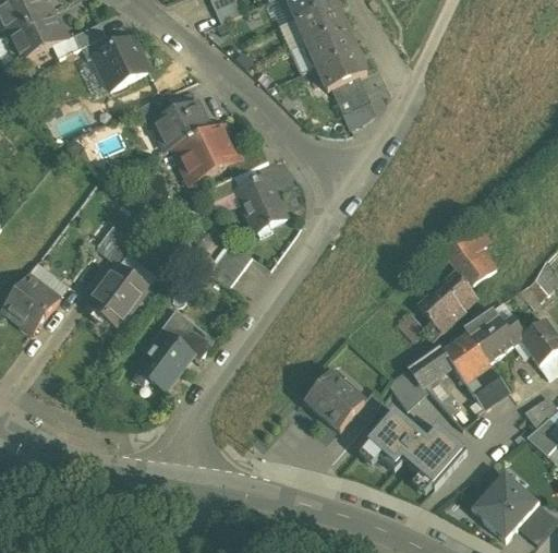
[(9,0),(0,4),(0,14),(9,34),(51,13),(47,4),(51,3),(50,0),(9,0)]
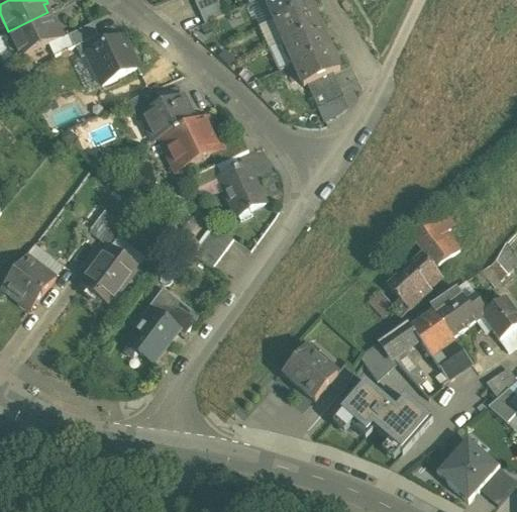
[(196,0),(201,10),(221,1),(220,0),(196,0)]
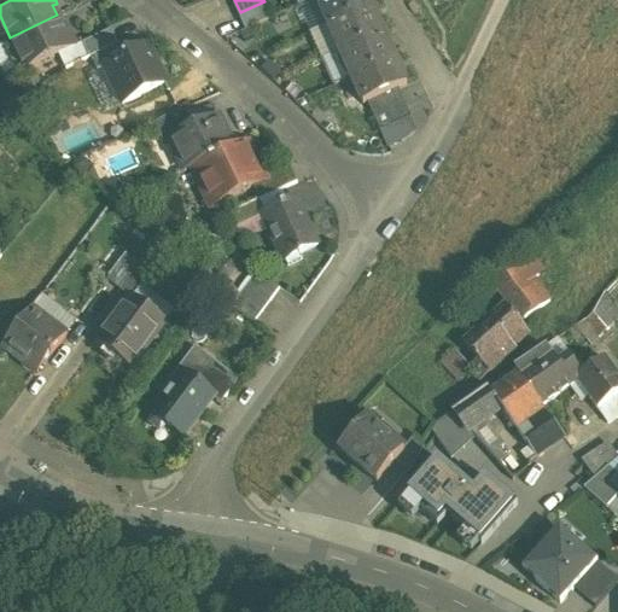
[(319,0),(328,21),(372,1),(372,0),(319,0)]
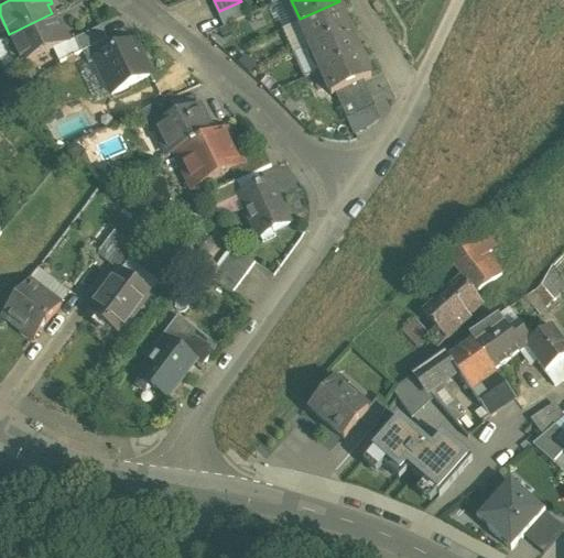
[(241,1),(219,11),(225,23),(247,13),(241,1)]
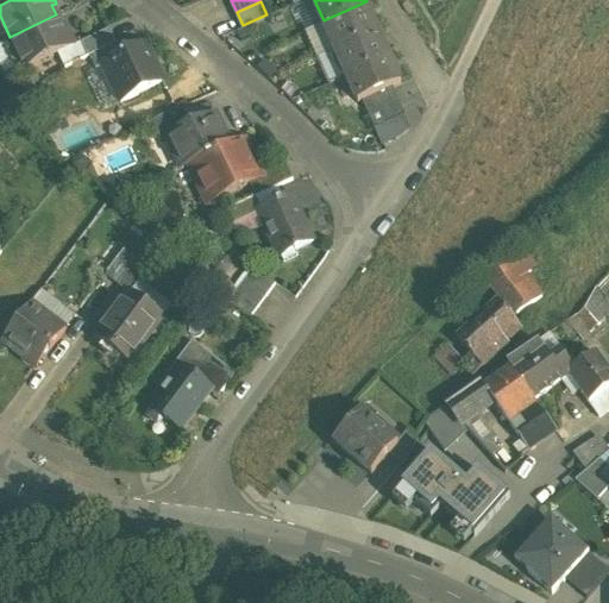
[(366,1),(324,20),(336,46),(378,27),(366,1)]
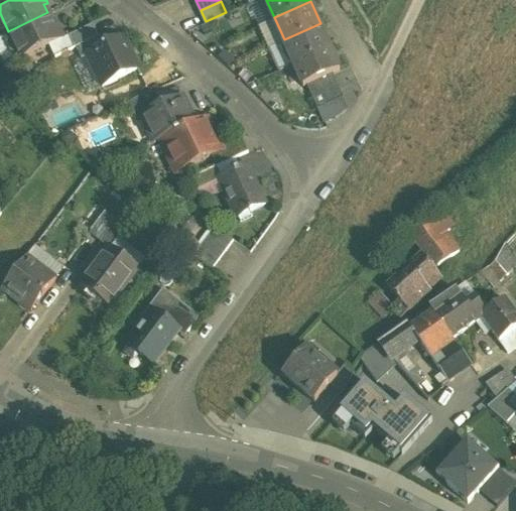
[(47,12),(8,31),(19,53),(24,55),(62,36),(55,22),(52,23),(47,12)]
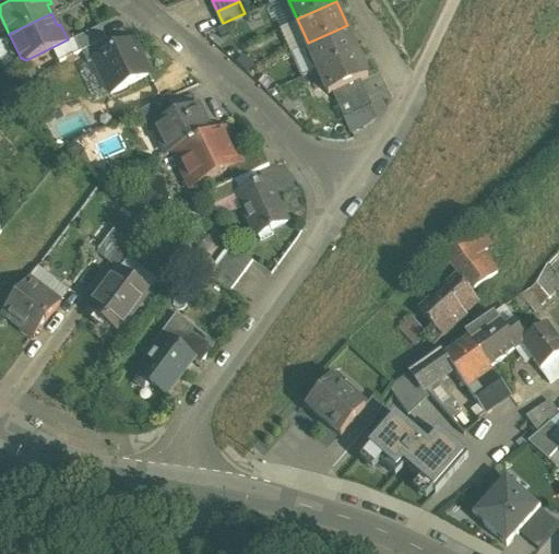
[(347,25),(308,43),(318,67),(357,49),(347,25)]
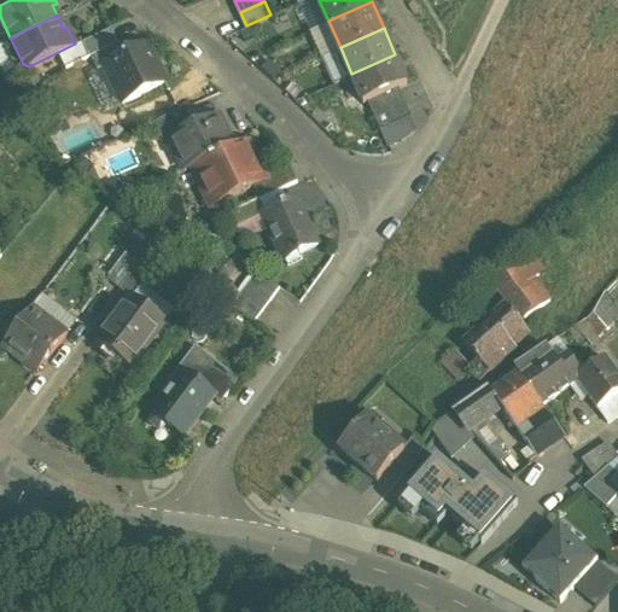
[(117,41),(91,53),(97,66),(104,63),(123,53),(117,41)]
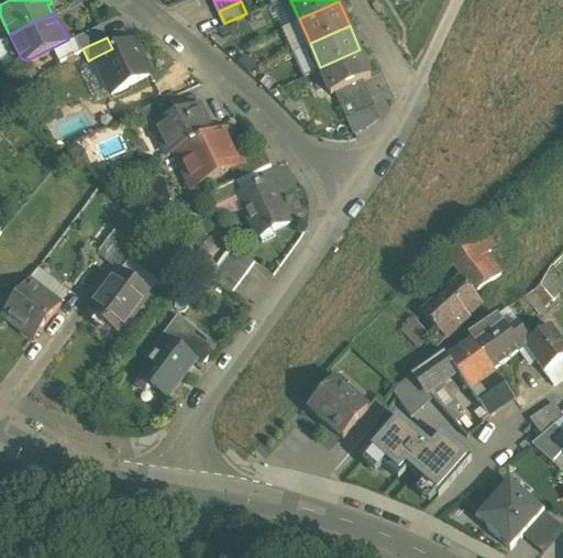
[(112,48),(95,57),(111,90),(151,72),(134,37),(112,48)]
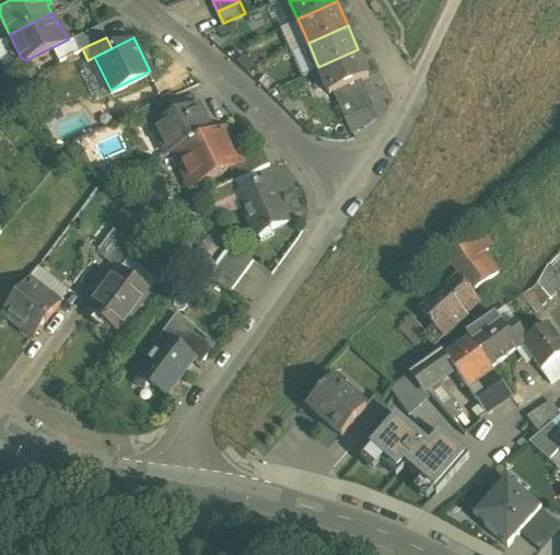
[(303,73),(318,67),(308,43),(293,49),(303,73)]
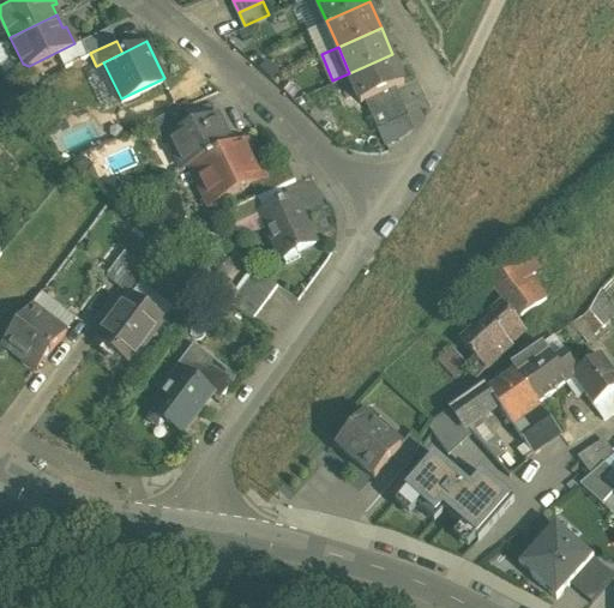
[(392,54),(349,73),(360,98),(361,101),(366,98),(397,85),(404,82),(392,54)]
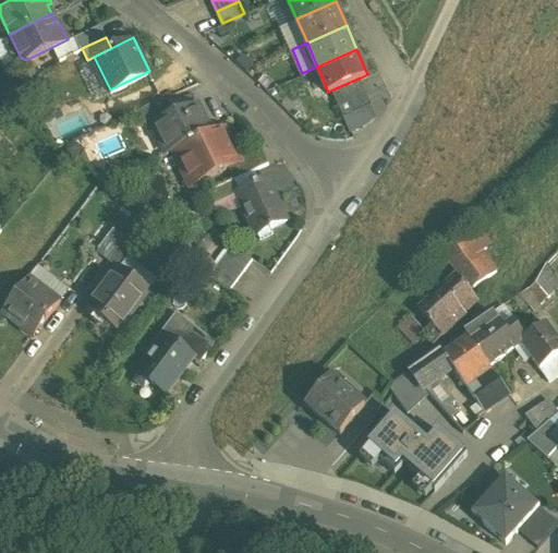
[(361,77),(332,89),(343,116),(368,105),(372,103),(361,77)]
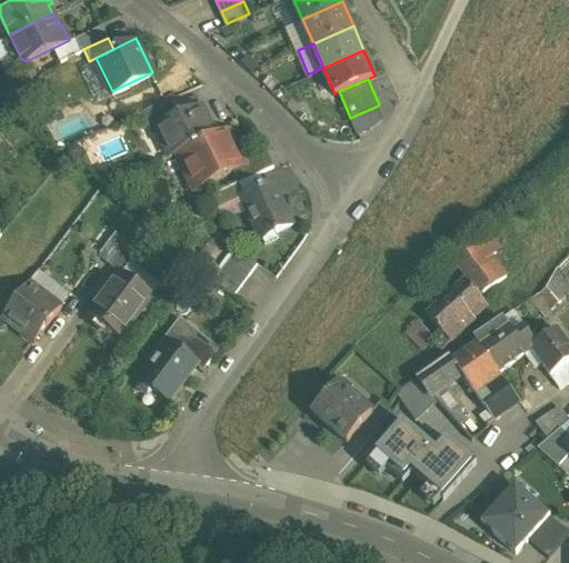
[(199,103),(156,124),(170,156),(178,152),(213,134),(199,103)]
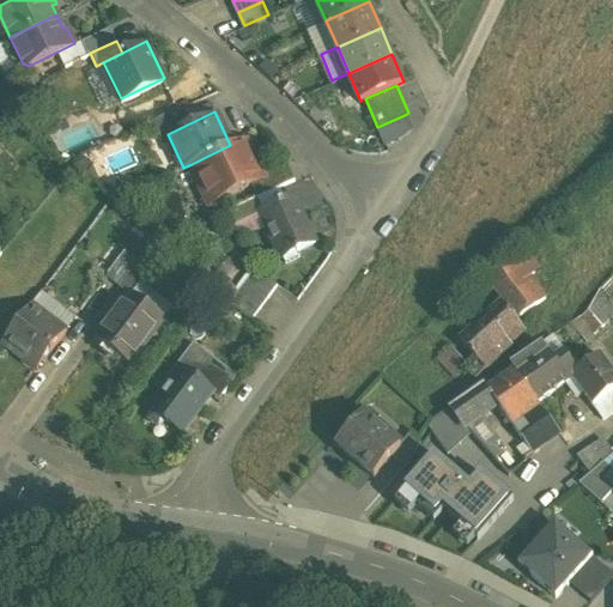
[(405,115),(377,127),(383,140),(411,128),(405,115)]
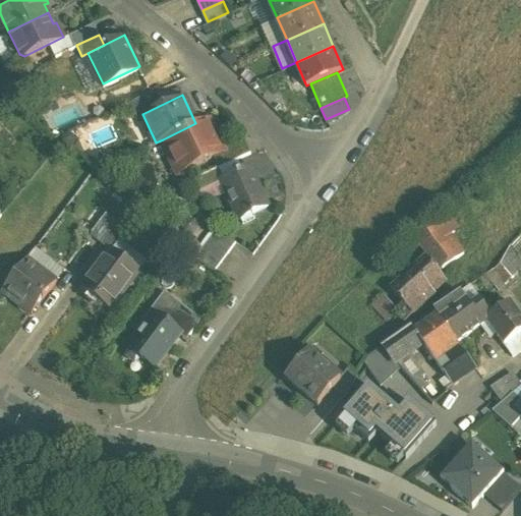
[(195,123),(163,139),(178,171),(214,154),(222,150),(207,118),(195,123)]
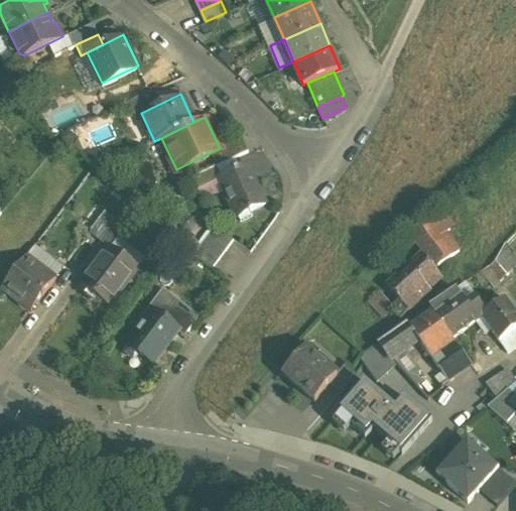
[(243,137),(212,152),(217,164),(248,149),(243,137)]
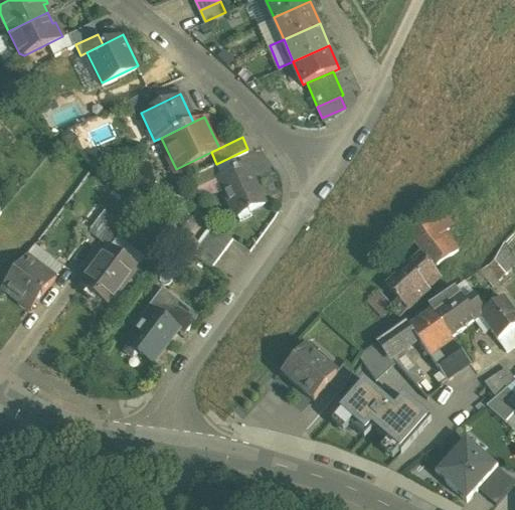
[(222,175),(217,177),(218,178),(236,215),(237,214),(239,219),(251,213),(250,210),(251,210),(250,208),(266,201),(246,163),(222,175)]
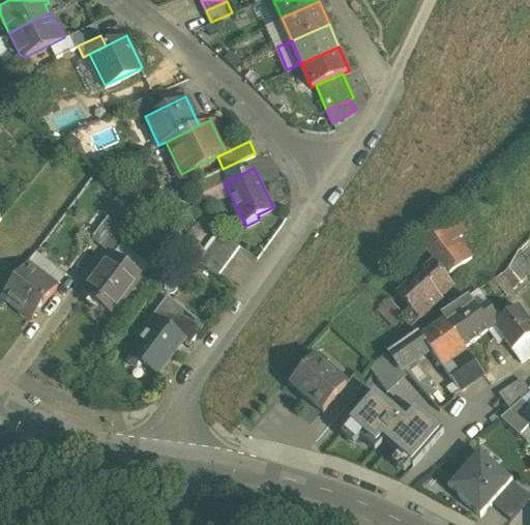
[(224,169),(196,182),(202,194),(225,183),(224,182),(229,180),(224,169)]
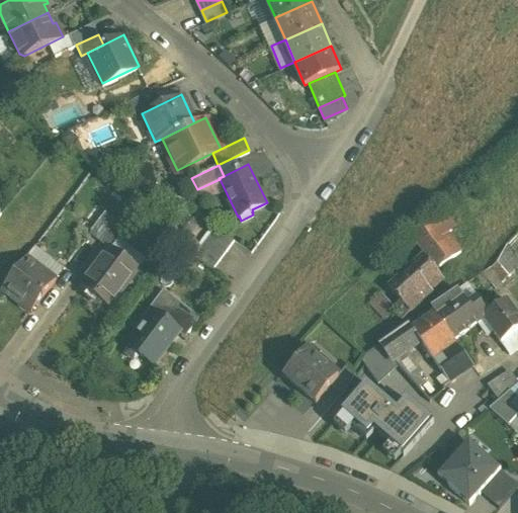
[(128,201),(118,216),(128,223),(139,209),(128,201)]
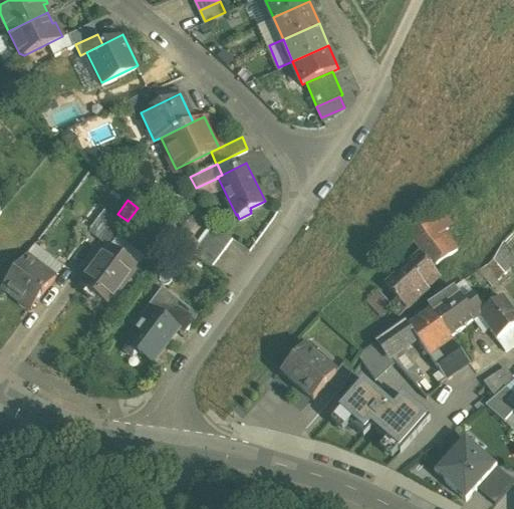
[(106,206),(90,228),(100,235),(116,213),(106,206)]
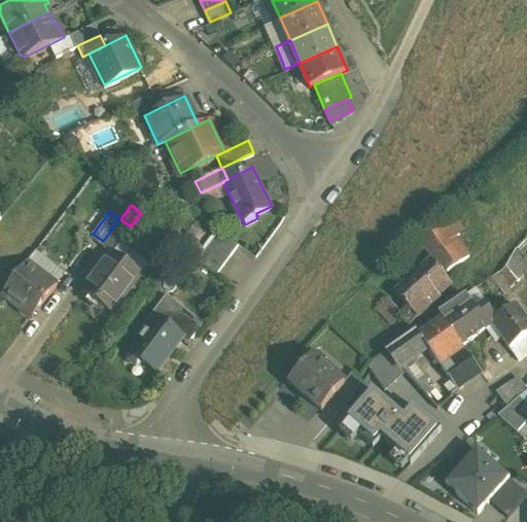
[(443,215),(421,233),(428,242),(448,267),(469,250),(456,234),(464,228),(452,211),(445,217),(443,215)]
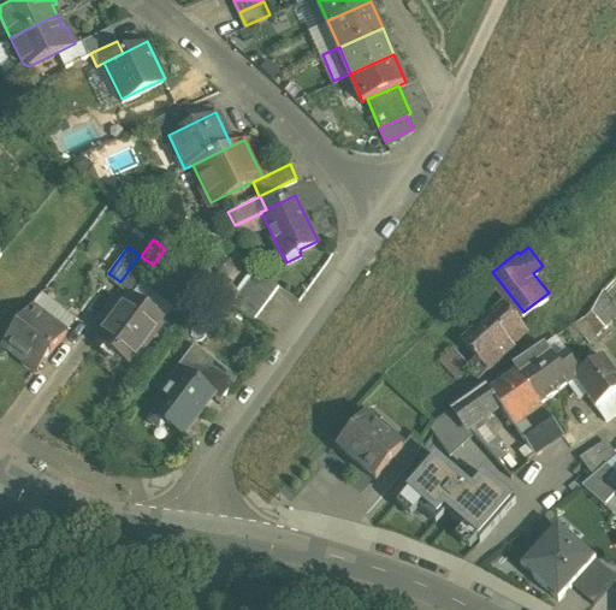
[(140,255),(120,282),(132,291),(134,290),(153,265),(141,256),(140,255)]
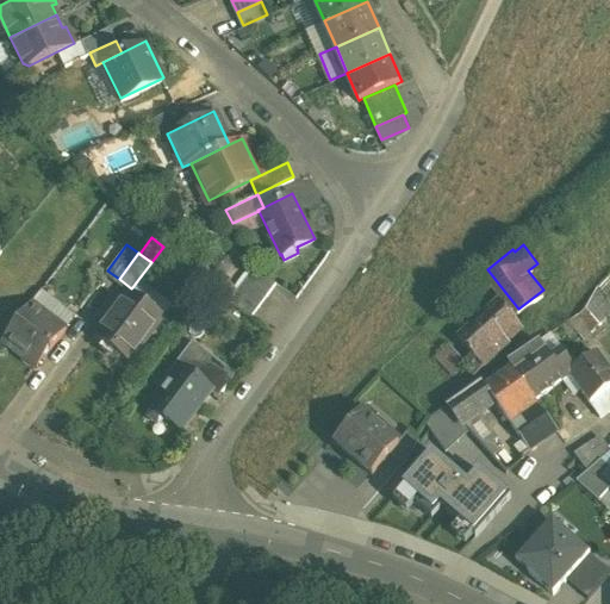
[(274,280),(254,266),(246,278),(266,292),(274,280)]
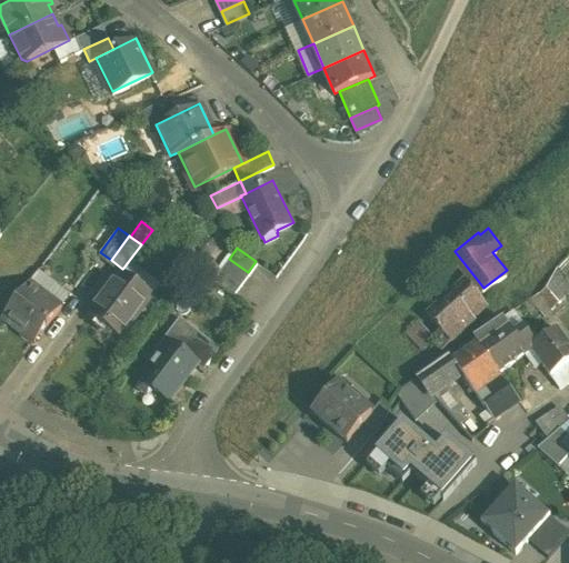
[(462,261),(455,251),(442,260),(445,262),(438,267),(445,274),(462,261)]
